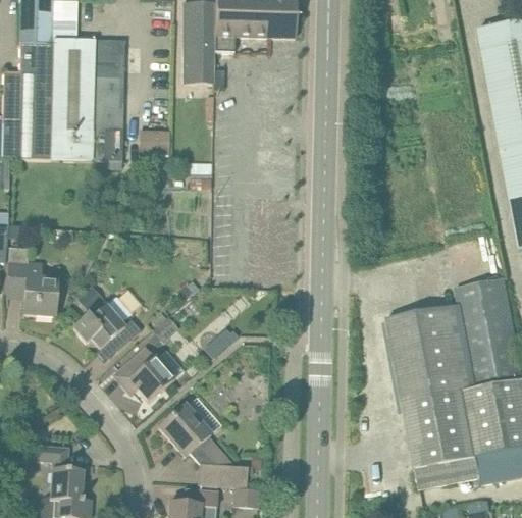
[(20,0),(19,70),(4,70),(3,114),(0,114),(0,154),(2,155),(2,157),(51,158),(53,41),(53,38),(54,0),(20,0)]
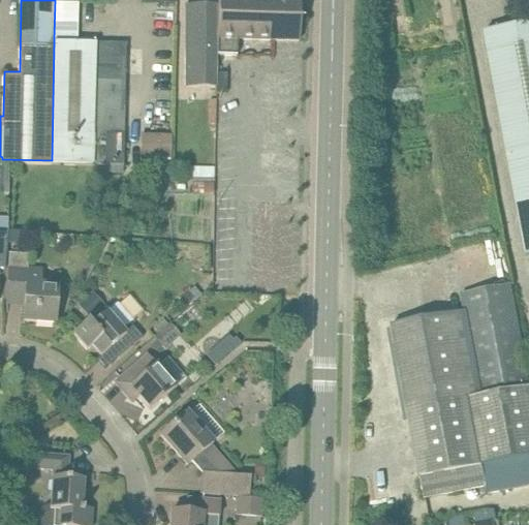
[(215,84),(216,1),(186,0),(185,84),(215,84)]
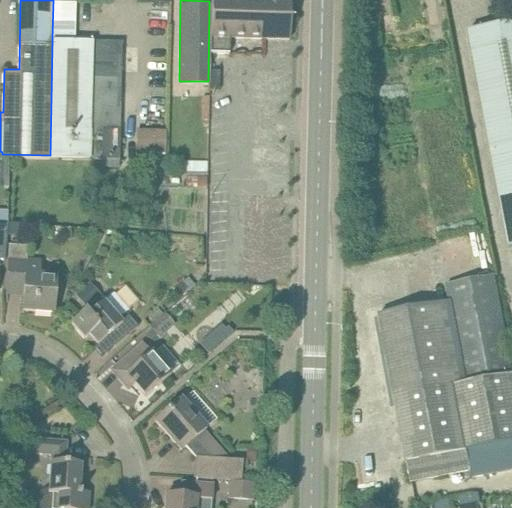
[(211,0),(211,50),(230,50),(230,34),(289,36),(290,0),(211,0)]
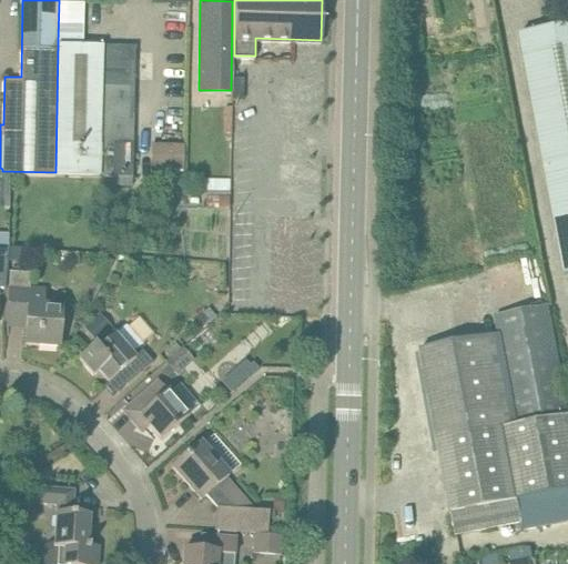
[(567,21),(520,30),(565,273),(567,271),(567,21)]
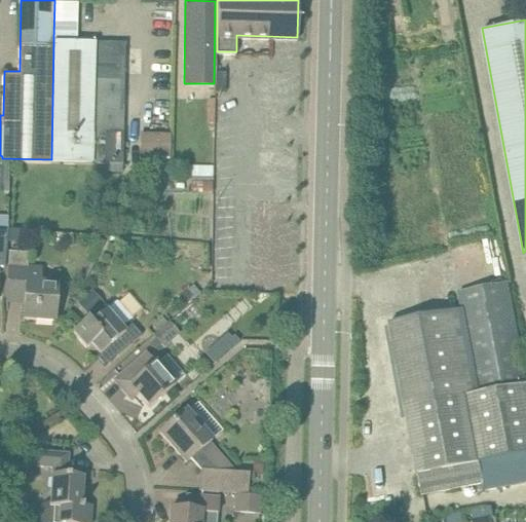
[(53,38),(53,41),(51,159),(123,160),(125,60),(125,39),(53,38)]
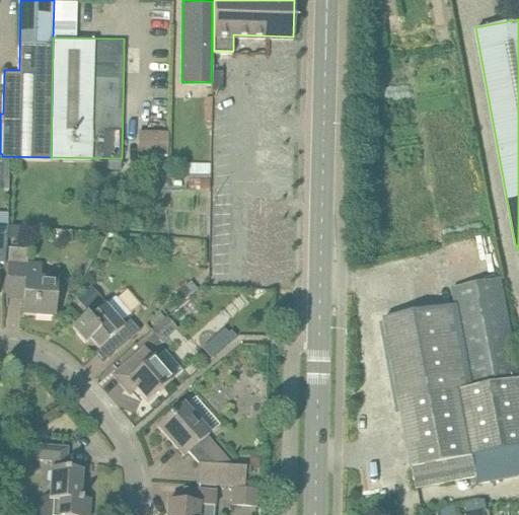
[(221,88),(222,68),(212,68),(212,88),(221,88)]
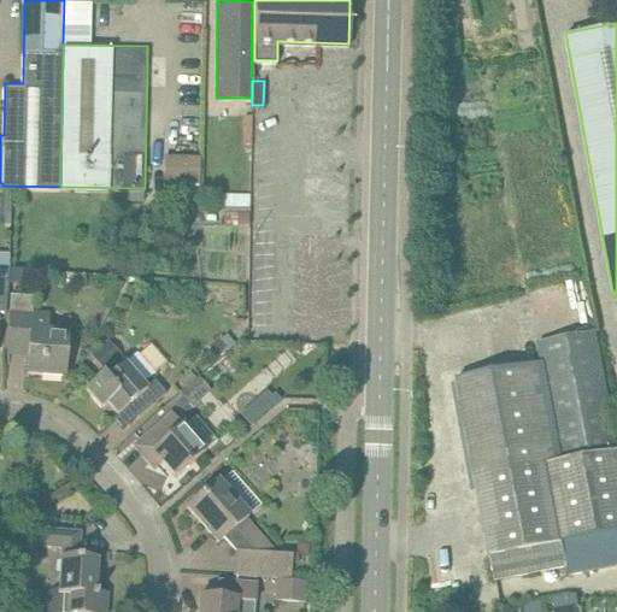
[(164,183),(200,183),(200,154),(164,154),(164,183)]
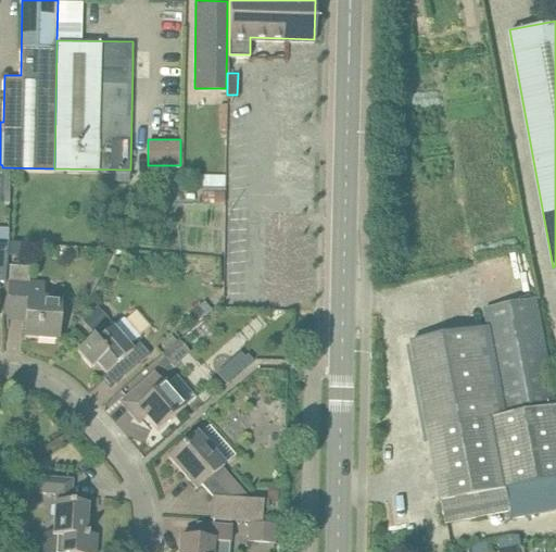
[(0,276),(5,277),(7,254),(7,251),(8,251),(8,240),(9,238),(9,231),(9,224),(0,224),(0,276)]
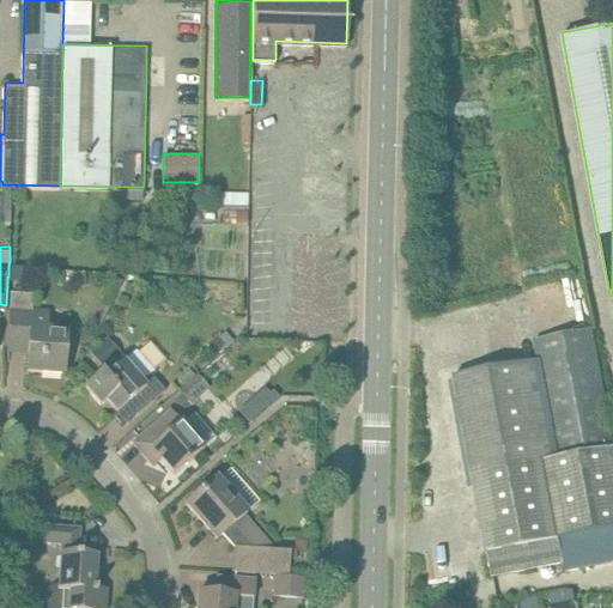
[(64,370),(65,346),(66,327),(47,326),(48,309),(31,308),(32,291),(12,289),(10,323),(7,347),(8,347),(10,338),(29,339),(26,368),(64,370)]
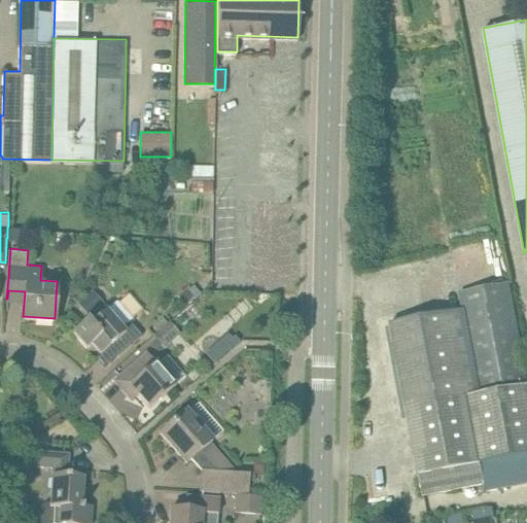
[(526,451),(526,378),(508,280),(459,289),(462,307),(390,320),(422,492),(484,481),(480,461),(526,451)]
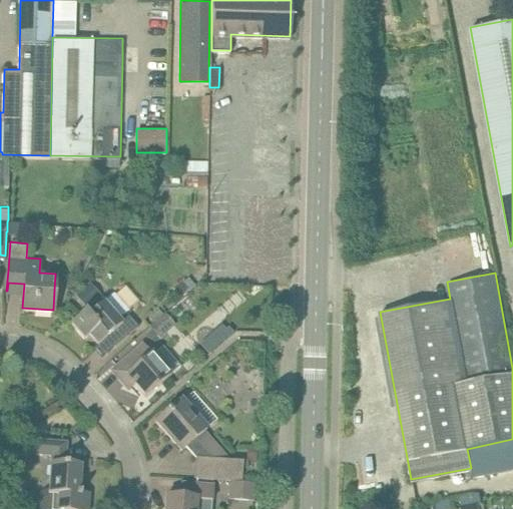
[(184,278),(174,286),(181,293),(190,285),(184,278)]
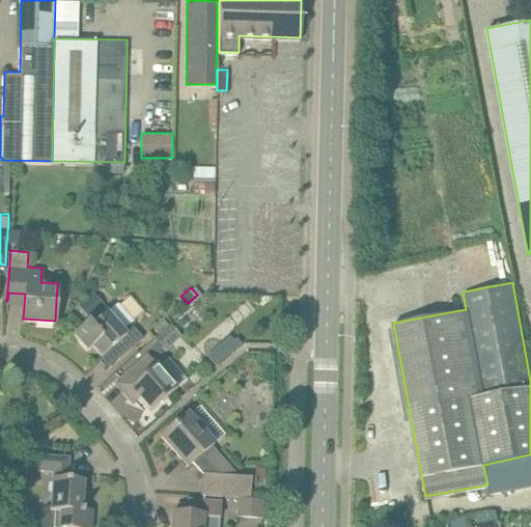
[(92,289),(77,303),(89,316),(105,303),(92,289)]
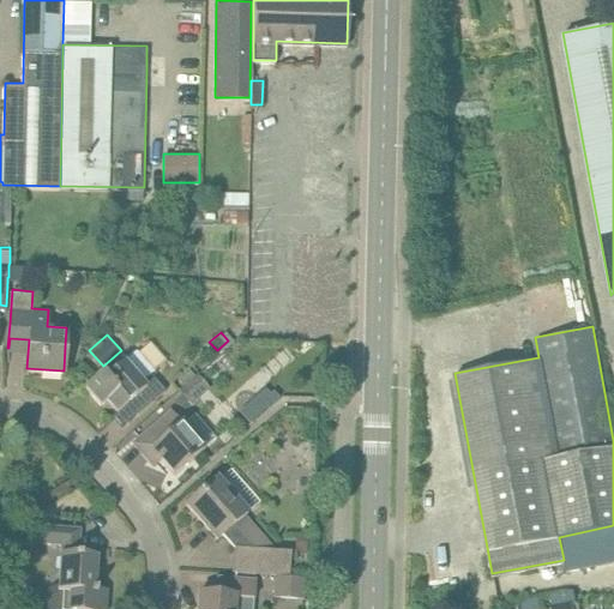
[(101,402),(106,398),(116,410),(127,401),(137,412),(164,389),(150,372),(155,367),(136,347),(124,357),(106,374),(101,369),(84,384),(101,402)]
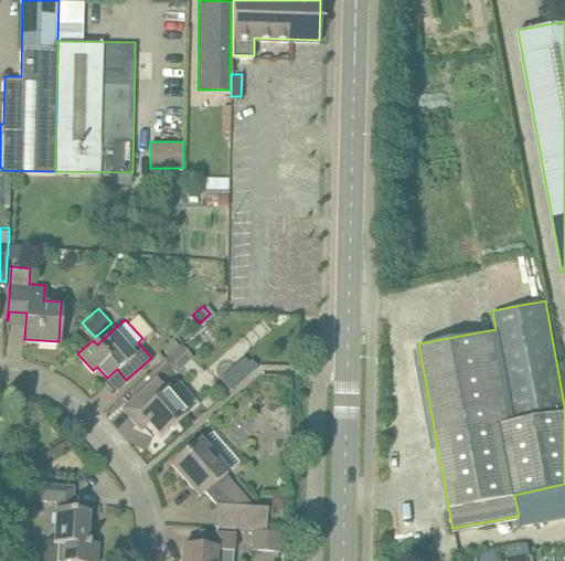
[(176,370),(192,355),(179,339),(161,355),(176,370)]
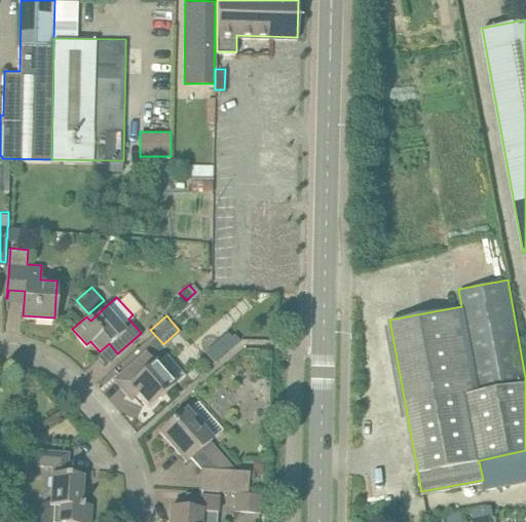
[(228,331),(221,337),(229,346),(235,340),(228,331)]
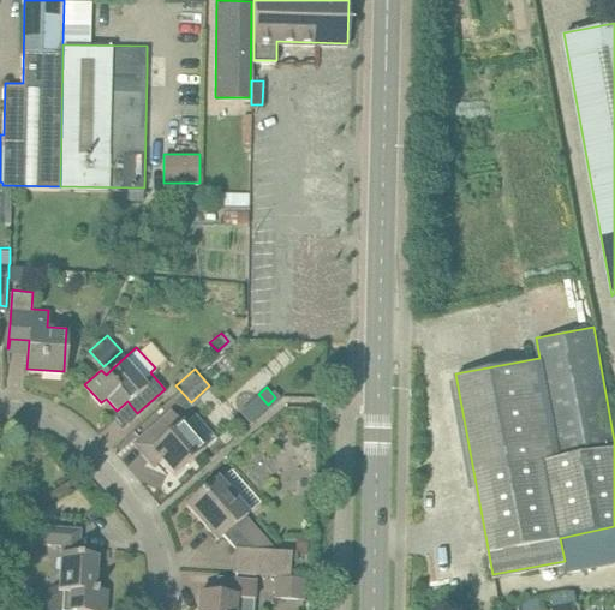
[(132,438),(147,456),(153,464),(161,456),(173,472),(204,446),(171,406),(132,438)]
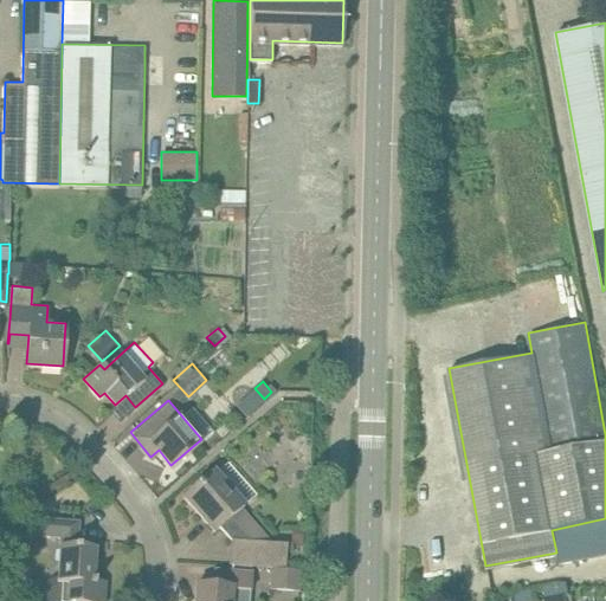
[(243,503),(229,486),(213,469),(185,495),(214,529),(219,524),(220,527),(224,523),(230,530),(227,534),(231,537),(230,560),(285,563),(287,541),(271,540),(240,505),(243,503)]
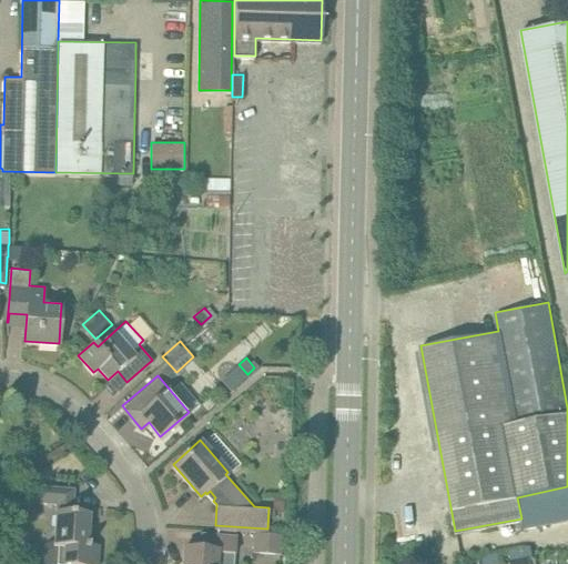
[(0,490),(13,491),(14,477),(0,475),(0,490)]
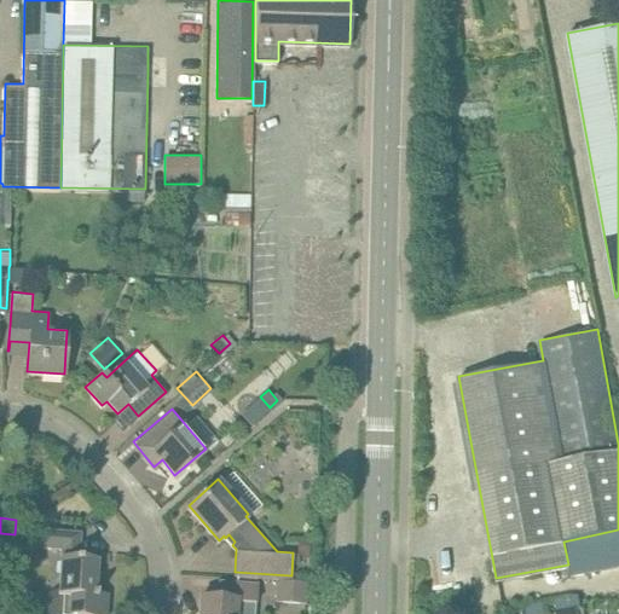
[(105,613),(108,591),(94,591),(97,557),(77,556),(80,531),(44,527),(42,545),(62,546),(59,586),(56,586),(53,586),(50,589),(47,590),(46,594),(45,596),(42,613),(105,613)]
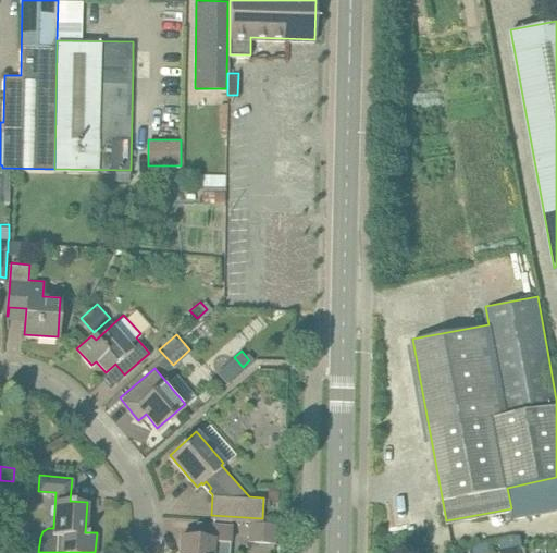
[(269,483),(267,499),(277,500),(279,484),(269,483)]
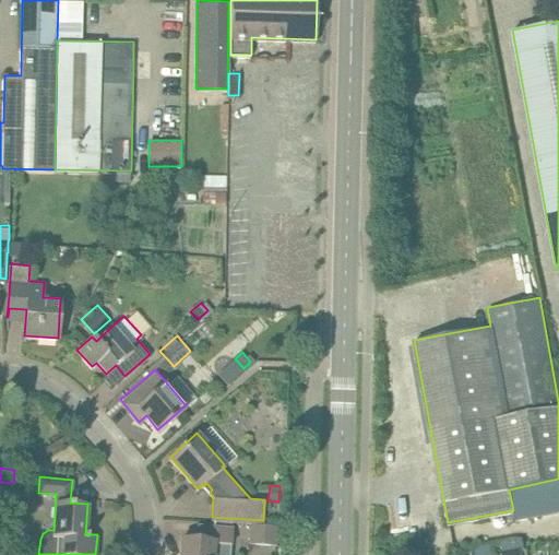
[(249,521),(248,541),(283,543),(284,523),(249,521)]
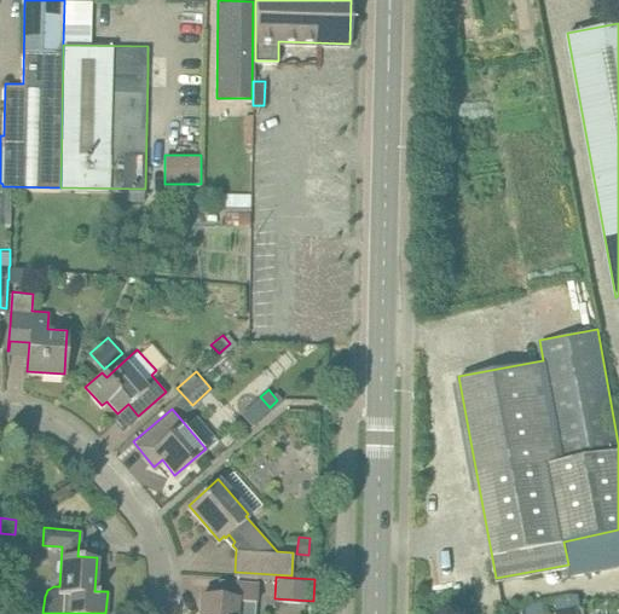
[(254,613),(256,581),(219,579),(219,580),(225,580),(224,597),(200,595),(197,613),(254,613)]
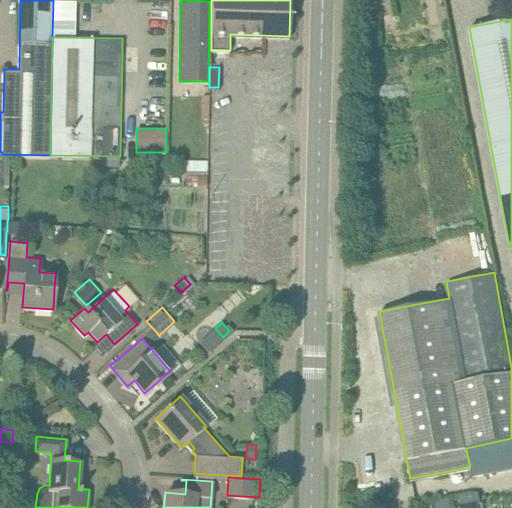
[(435,498),(437,507),(456,505),(455,495),(435,498)]
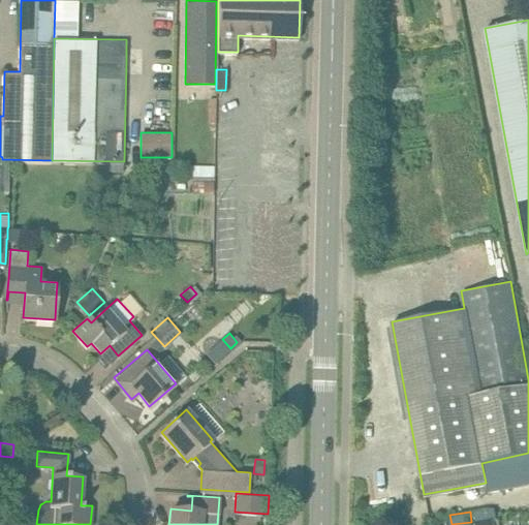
[(500,524),(498,517),(496,517),(496,519),(493,520),(493,516),(475,520),(475,524),(500,524)]
